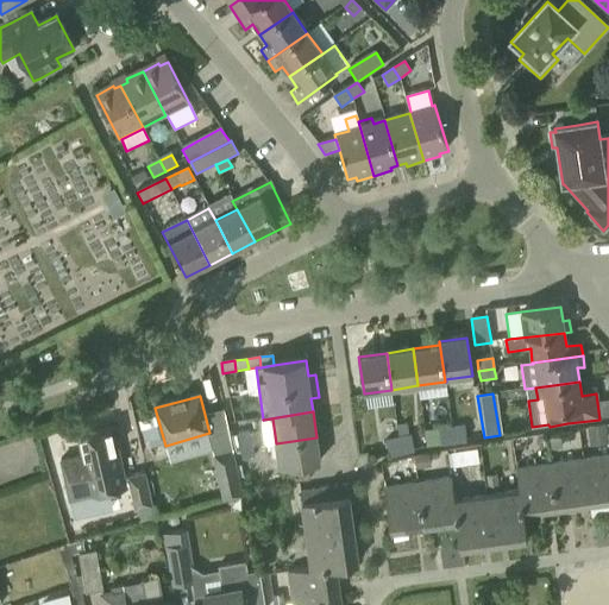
[(608,445),(608,426),(585,427),(586,446),(608,445)]
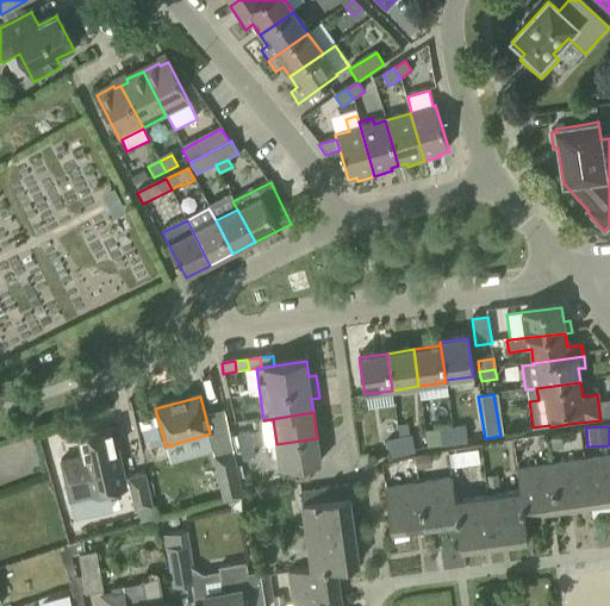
[(403,455),(415,451),(411,438),(410,438),(408,428),(398,429),(400,441),(403,455)]
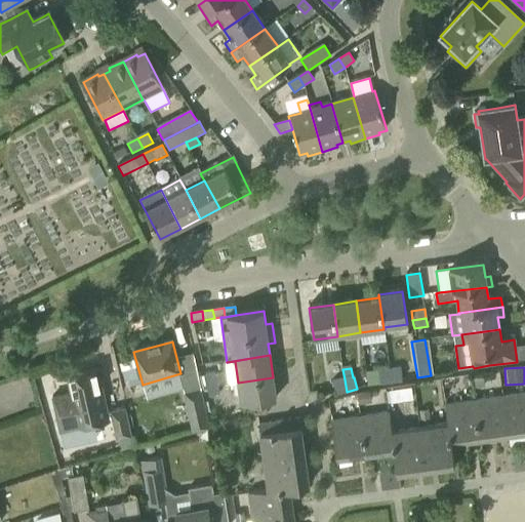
[(390,370),(391,383),(402,380),(400,368),(390,370)]
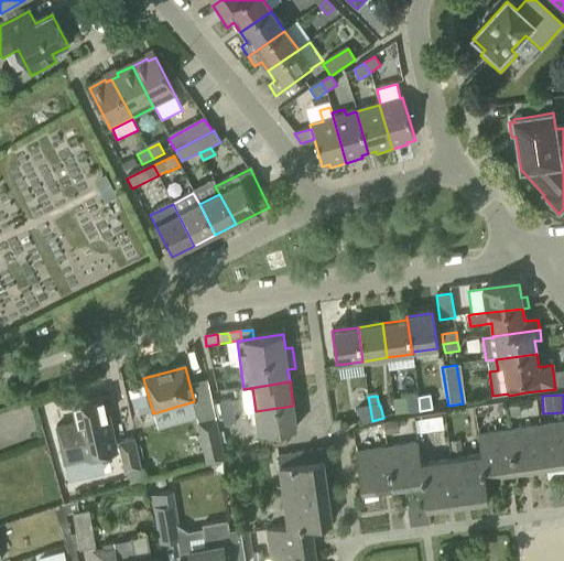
[(65,465),(118,453),(117,453),(120,452),(126,474),(141,471),(133,440),(116,444),(105,398),(72,405),(76,424),(57,429),(65,465)]
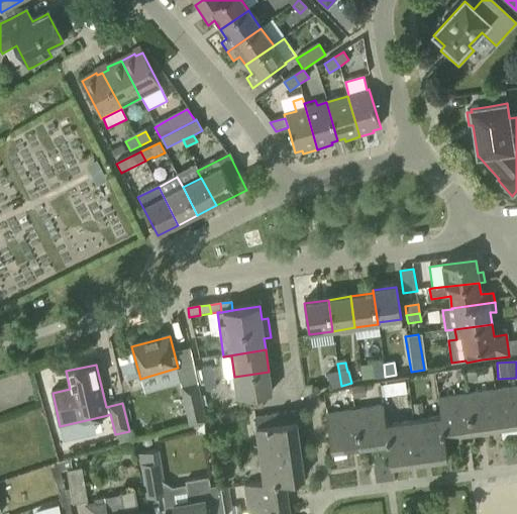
[(385,377),(384,365),(373,366),(375,378),(385,377)]
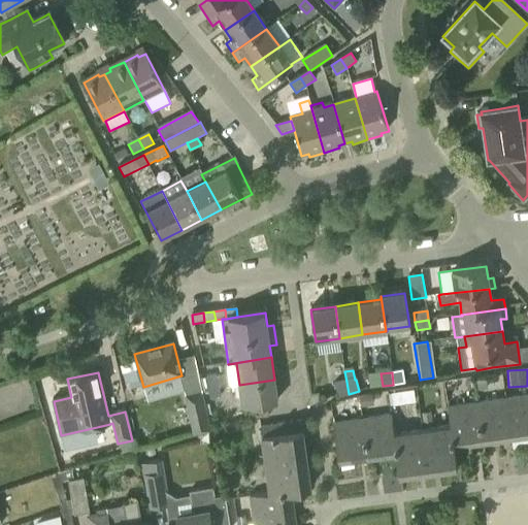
[(218,387),(215,378),(206,380),(208,390),(218,387)]
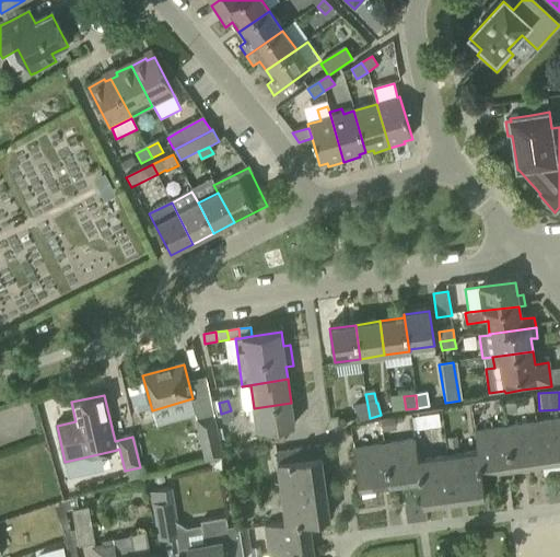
[(294,427),(291,403),(254,408),(257,432),(294,427)]
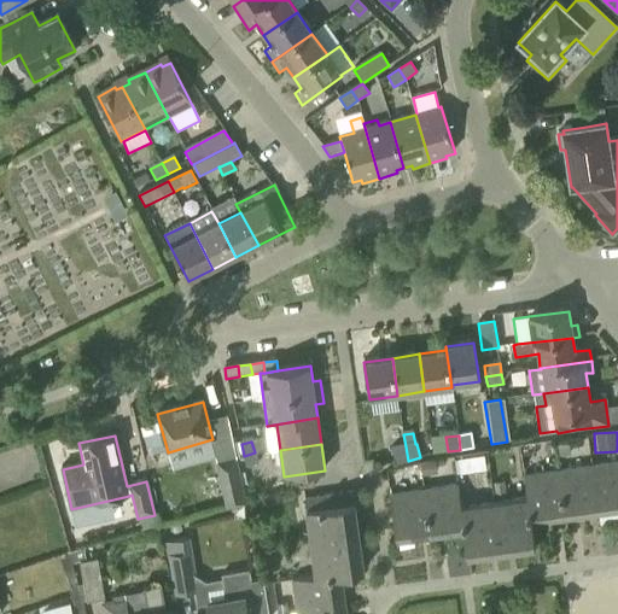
[(408,461),(406,446),(391,450),(395,463),(408,461)]
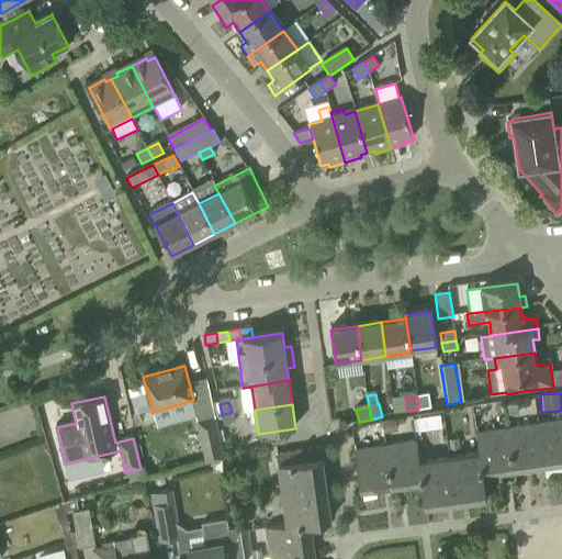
[(474,416),(486,415),(486,406),(473,407),(474,416)]
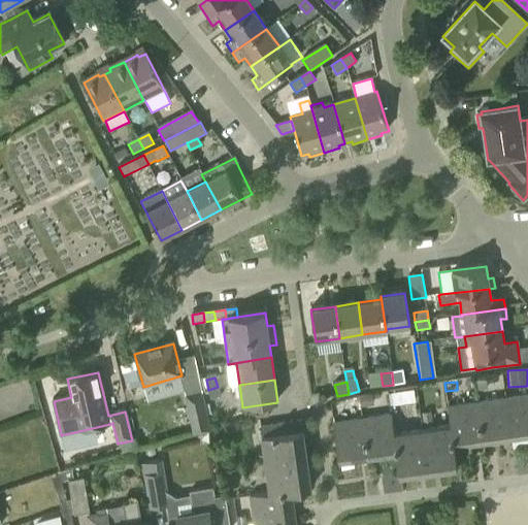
[(208,390),(211,399),(221,397),(218,387),(208,390)]
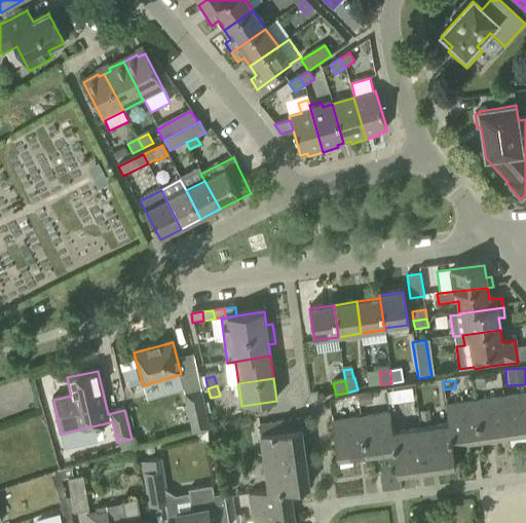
[(412,389),(395,391),(396,405),(414,402),(412,389)]
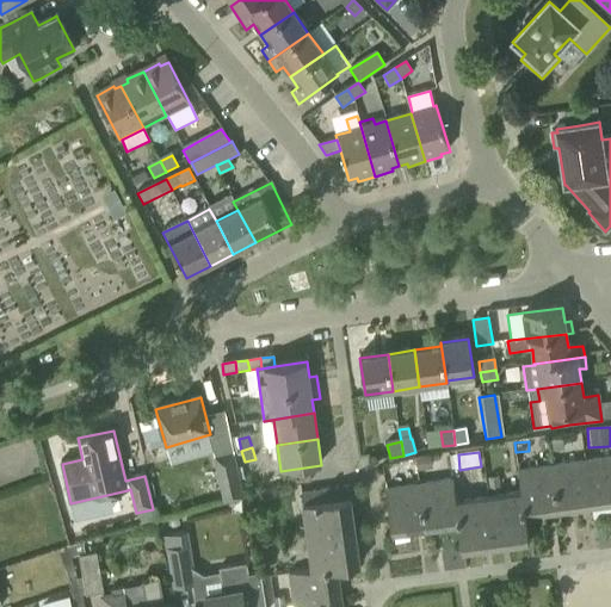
[(244,499),(234,454),(215,458),(224,502),(244,499)]
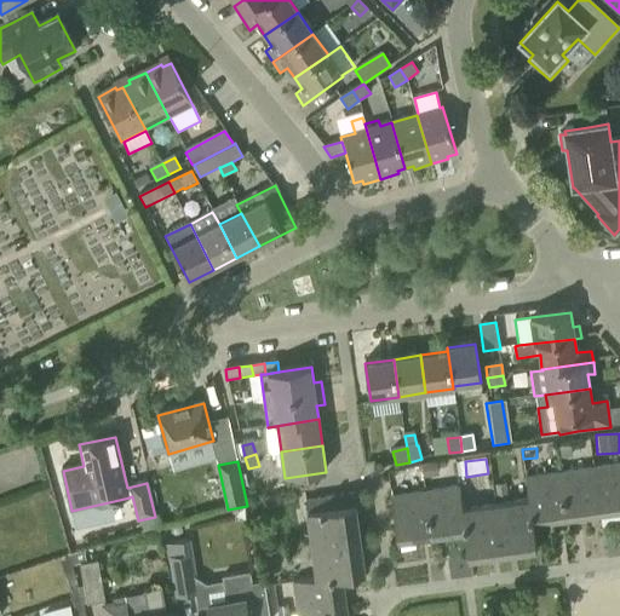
[(619,465),(593,470),(601,518),(619,514),(619,465)]
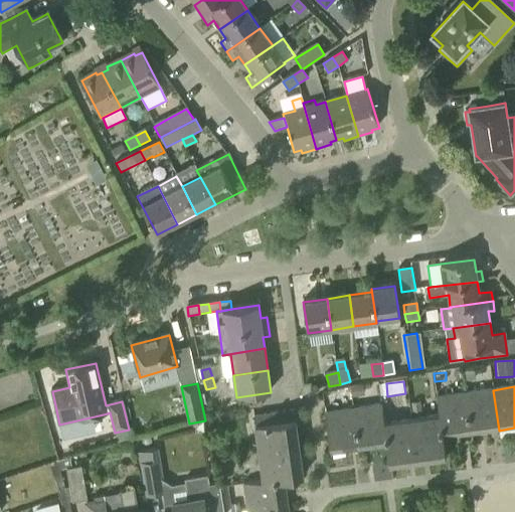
[(493,390),(465,393),(471,434),(483,433),(498,431),(499,431),(493,390)]
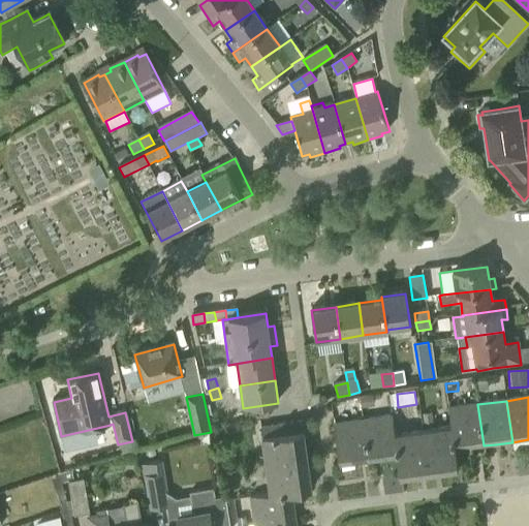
[(362,413),(360,403),(349,405),(351,415),(362,413)]
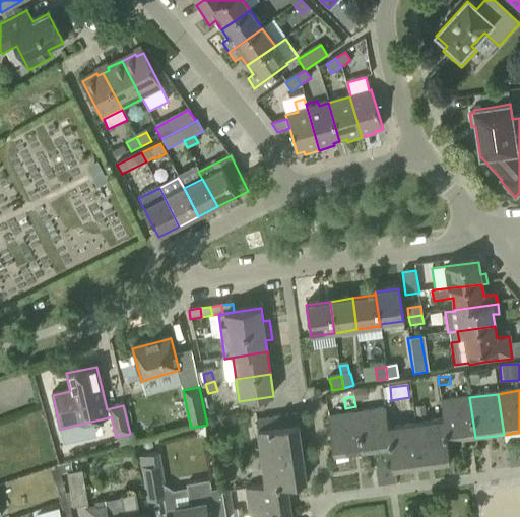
[(441,401),(443,422),(444,422),(447,442),(448,442),(462,440),(475,438),(469,397),(441,401)]
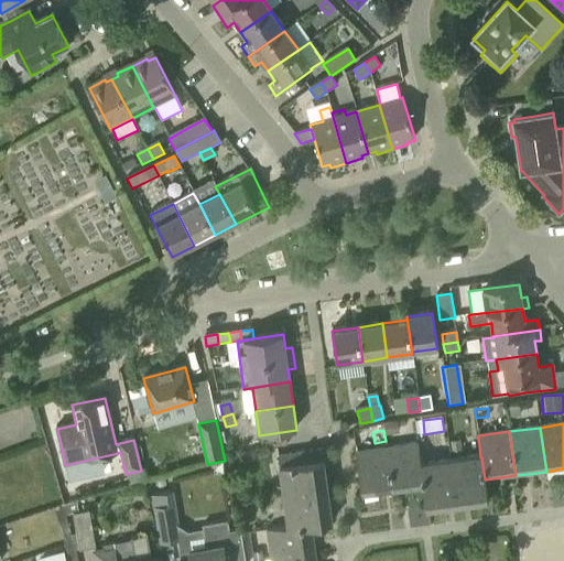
[(418,444),(387,449),(393,493),(407,491),(423,488),(424,488),(421,465),(418,444)]
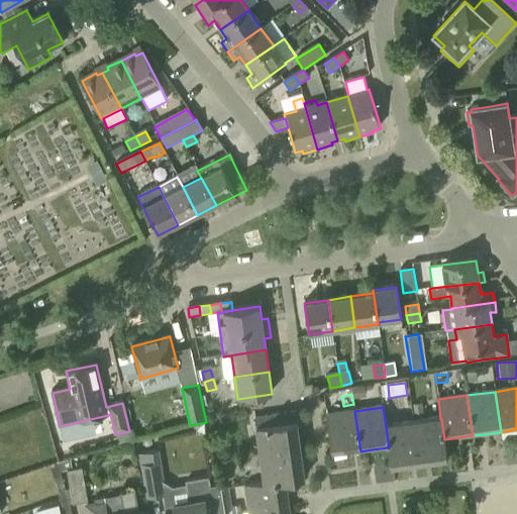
[(354,411),(326,415),(331,455),(333,455),(347,453),(360,451),(354,411)]
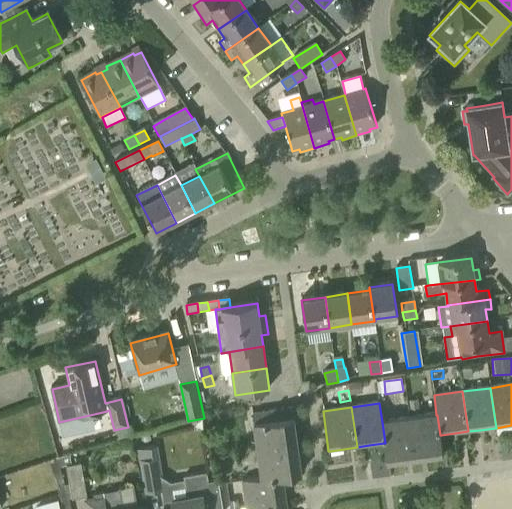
[(272,412),(253,414),(258,451),(297,446),(296,433),(294,419),(292,409),(272,412)]
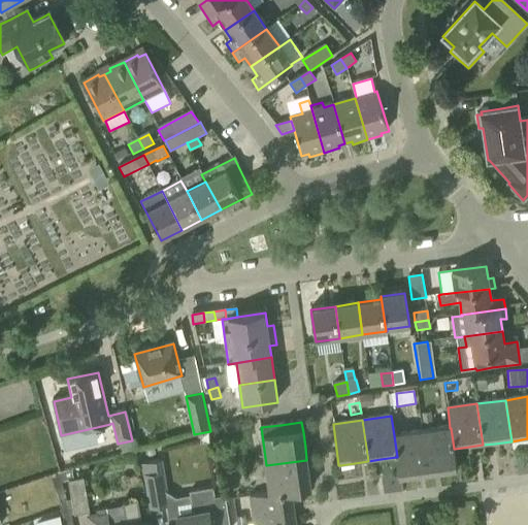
[(450,428),(422,432),(428,472),(441,471),(456,468),(457,468),(455,449),(454,449),(451,428),(450,428)]
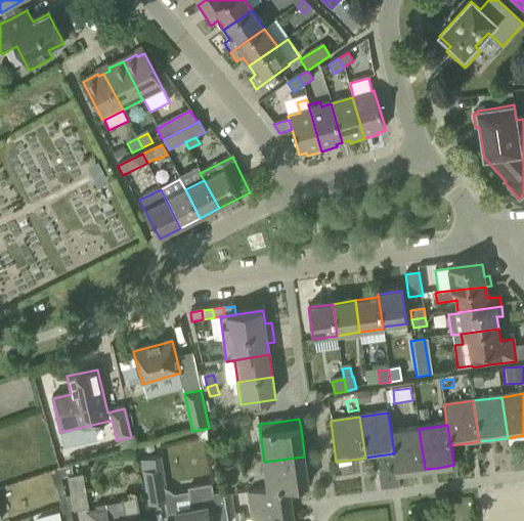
[(391,432),(394,453),(393,453),(396,473),(397,473),(412,471),(425,469),(419,429),(391,432)]
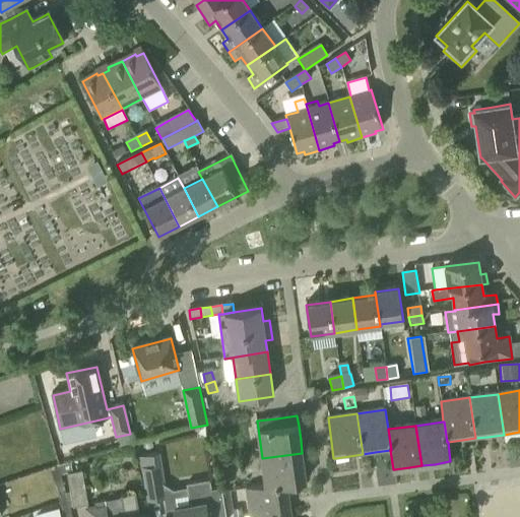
[(302,453),(262,458),(266,485),(266,488),(281,486),(286,485),(306,481),(306,480),(304,465),(302,453)]
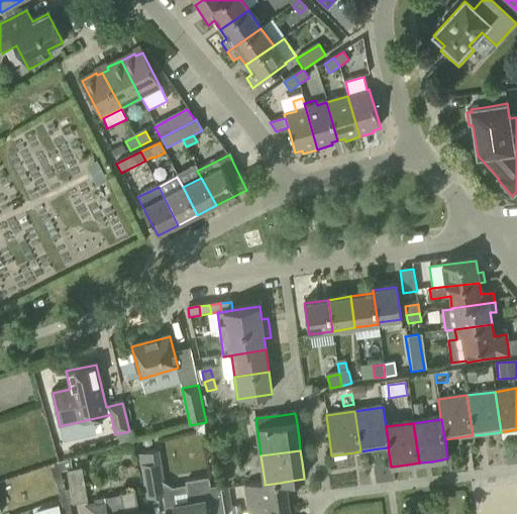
[(157,452),(138,455),(140,466),(143,466),(148,498),(164,495),(158,463),(157,452)]
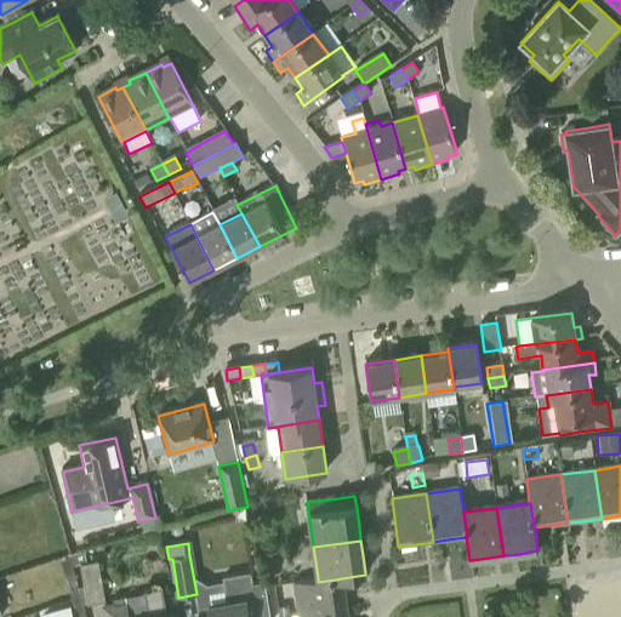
[(81,566),(87,607),(106,604),(98,564),(81,566)]
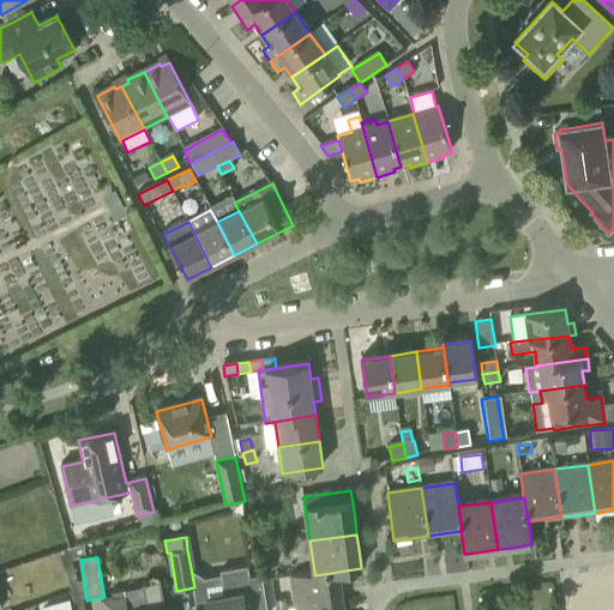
[(223,597),(205,601),(206,608),(206,609),(266,609),(260,577),(250,579),(247,568),(233,571),(218,573),(223,597)]
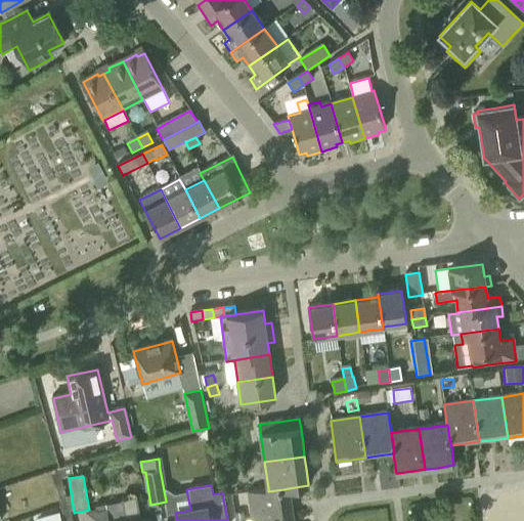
[(268,488),(248,491),(252,520),(265,520),(293,516),(291,504),(289,488),(284,489),(268,491),(268,488)]
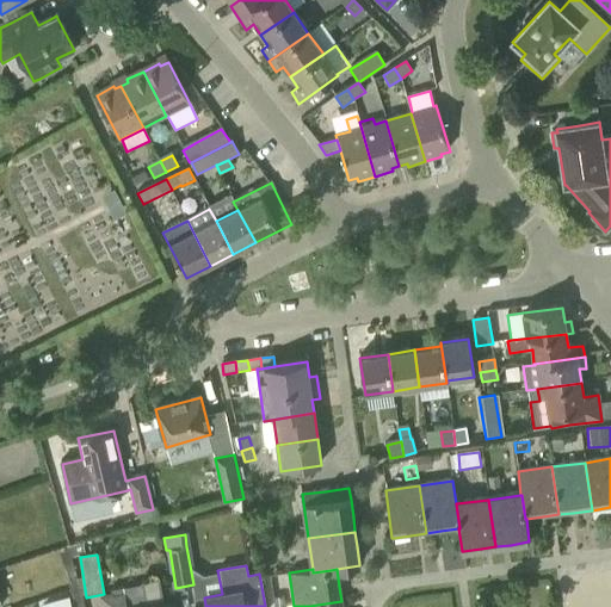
[(165,606),(160,581),(142,584),(142,587),(124,590),(112,593),(113,599),(103,600),(104,606),(165,606)]
